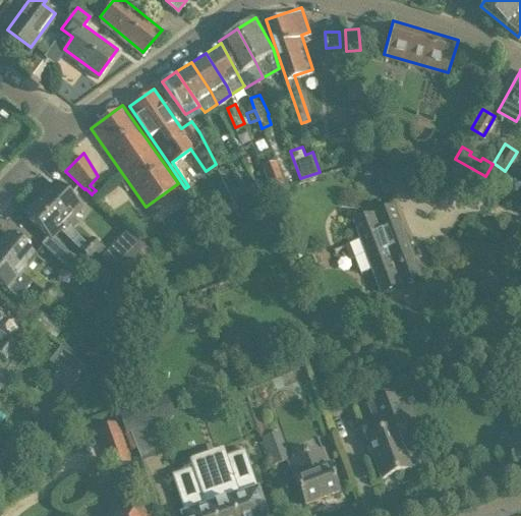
[(392,182),(382,157),(358,163),(359,171),(377,171),(382,186),(392,182)]
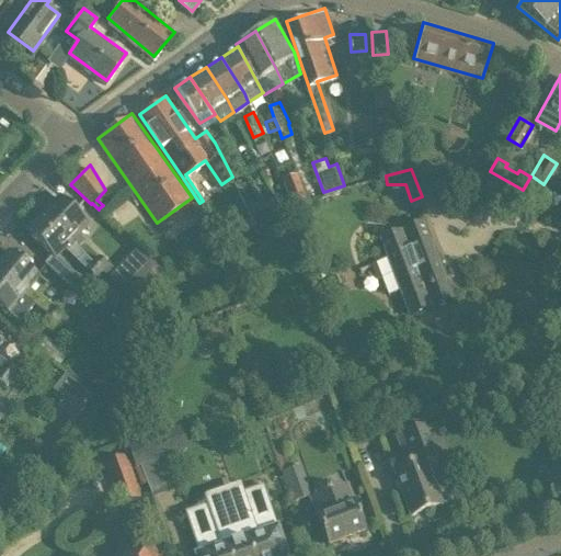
[(309,200),(297,171),(282,178),(294,206),(309,200)]
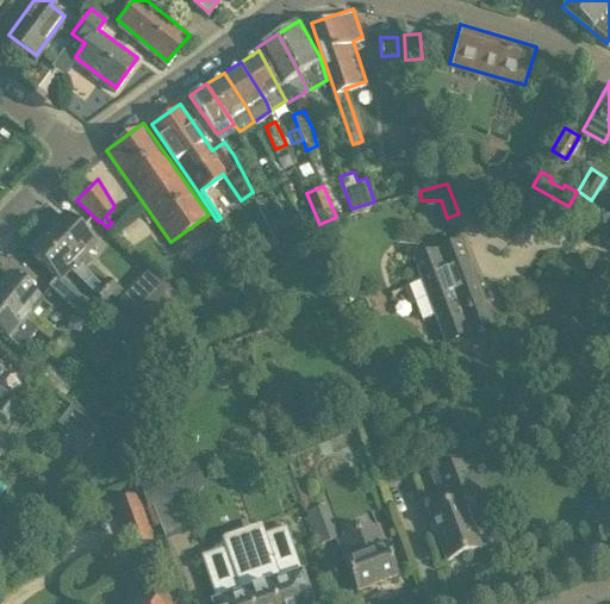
[(85,265),(92,256),(83,249),(95,237),(67,211),(49,229),(85,265)]
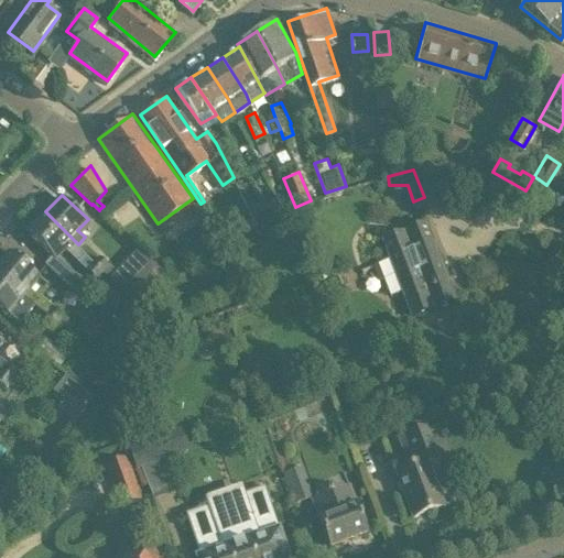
[(272,217),(284,212),(278,200),(268,206),(272,217)]
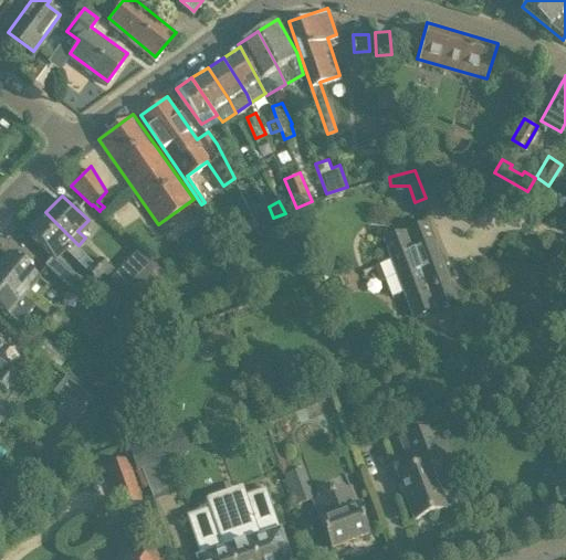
[(258,224),(264,222),(272,219),(266,208),(252,214),(258,224)]
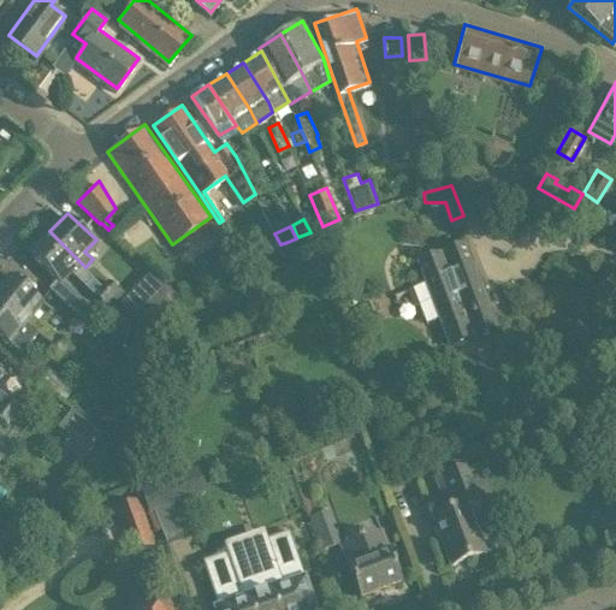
[(294,255),(326,241),(320,227),(311,232),(297,237),(296,238),(288,242),(294,255)]
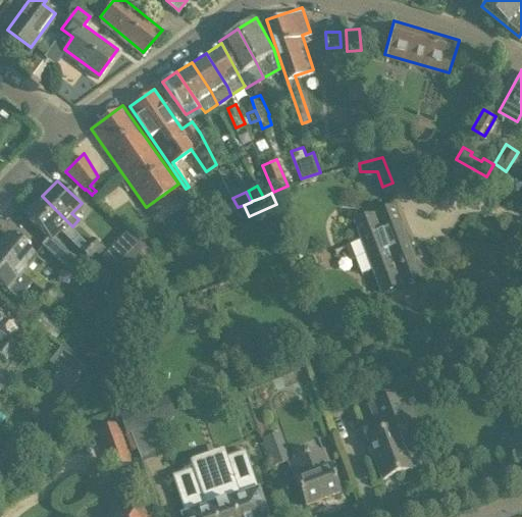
[(72,226),(42,196),(27,212),(50,236),(59,226),(66,233),(89,256),(95,250),(87,241),(72,226)]
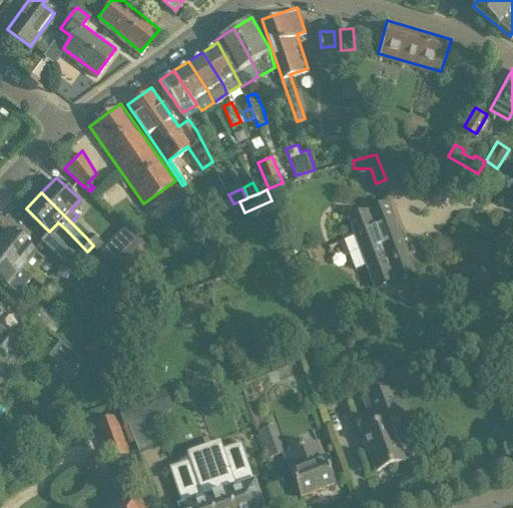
[(413,271),(386,199),(347,214),(354,232),(340,238),(345,252),(350,250),(356,267),(365,263),(374,286),(413,271)]
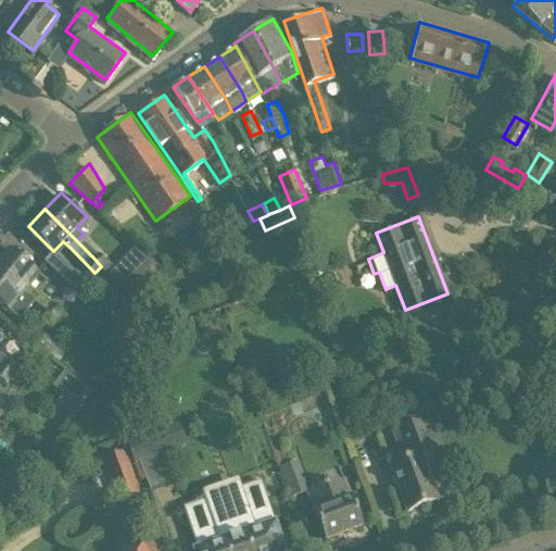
[(53,301),(40,289),(49,278),(37,268),(10,247),(0,258),(0,268),(29,295),(30,293),(47,309),(60,318),(62,321),(63,320),(58,316),(63,310),(53,301)]
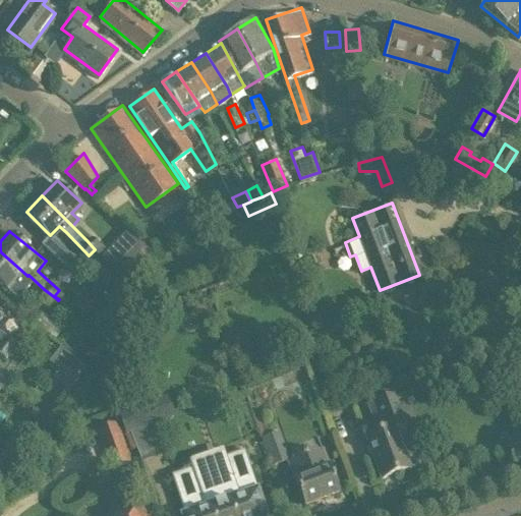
[(95,249),(101,243),(92,235),(87,240),(95,249)]
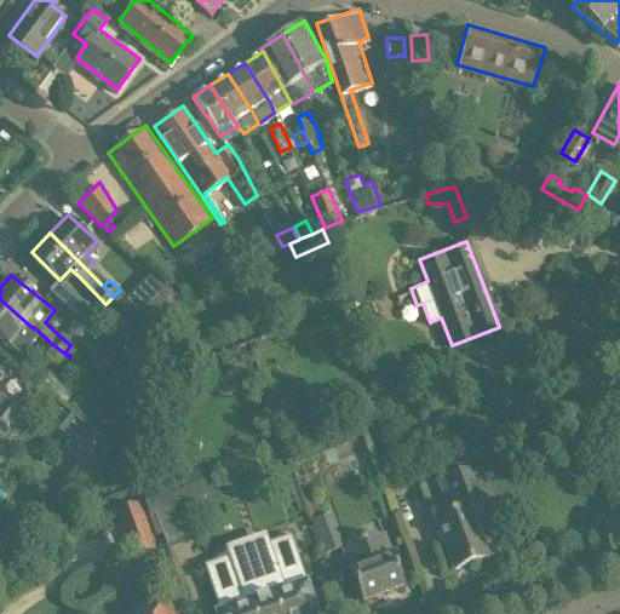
[(120,290),(113,297),(125,308),(131,302),(120,290)]
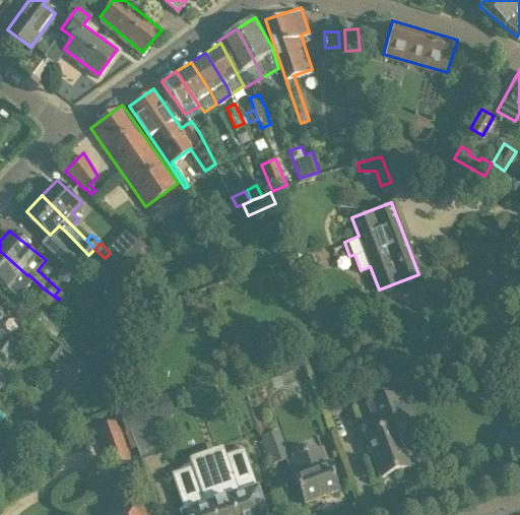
[(22,281),(27,275),(0,251),(0,280),(6,286),(15,275),(22,281)]
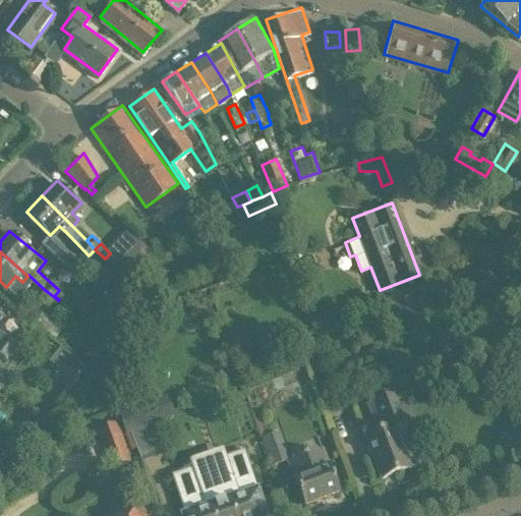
[(126,318),(126,317),(131,299),(121,290),(110,301),(113,304),(112,305),(126,318)]
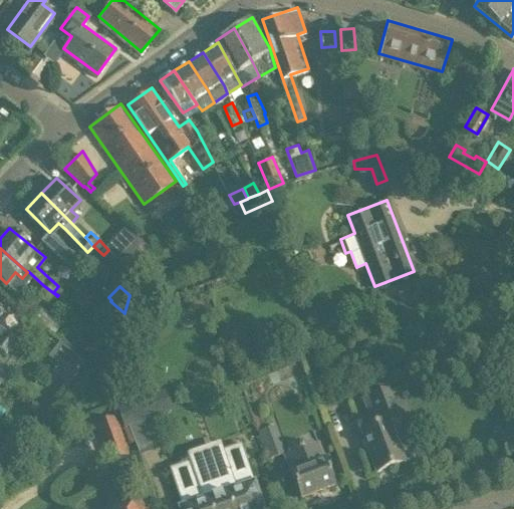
[(108,333),(121,318),(124,313),(110,301),(106,305),(114,313),(102,326),(108,333)]
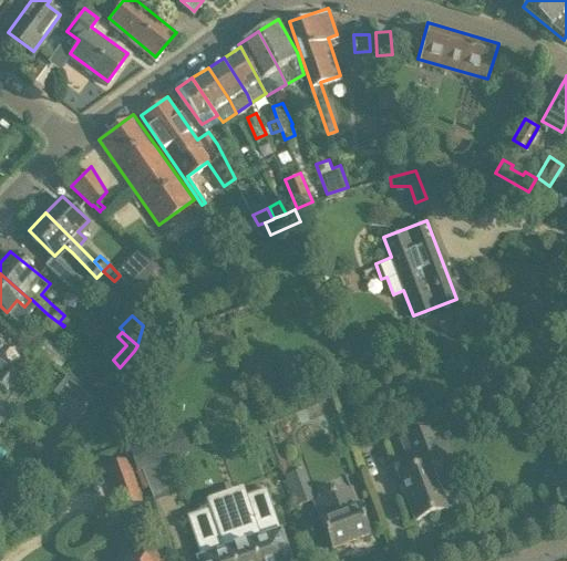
[(59,366),(69,353),(45,336),(37,349),(59,366)]
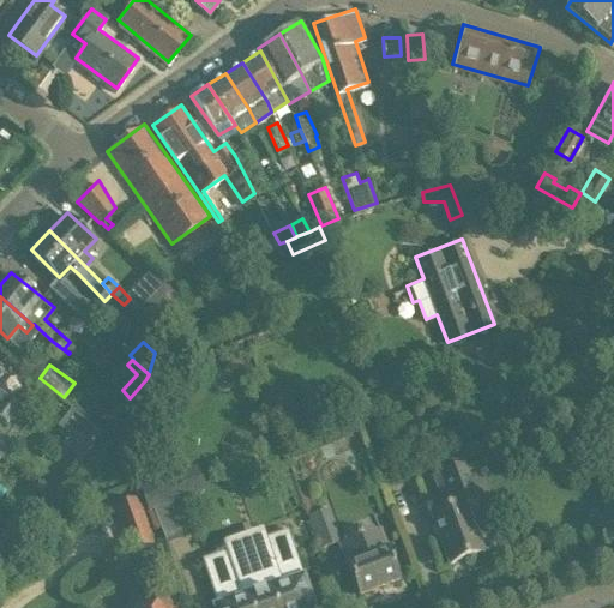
[(0,399),(13,410),(19,402),(8,393),(0,386),(0,373),(4,369),(0,366),(0,399)]
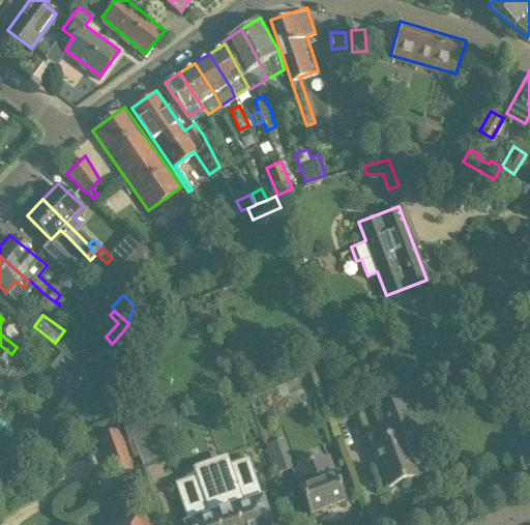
[(11,354),(0,345),(0,356),(5,361),(11,354)]
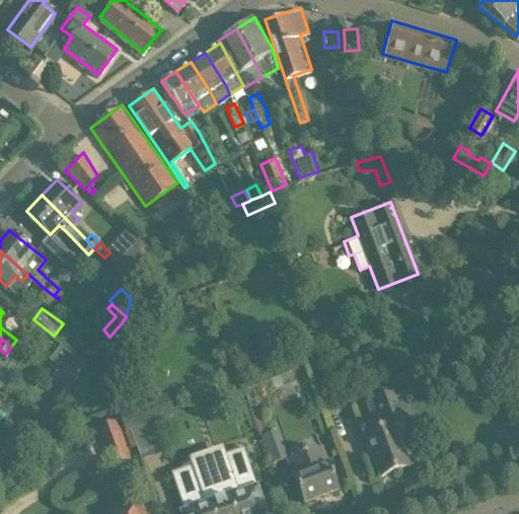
[(60,343),(50,356),(59,364),(53,372),(69,384),(75,375),(85,362),(60,343)]
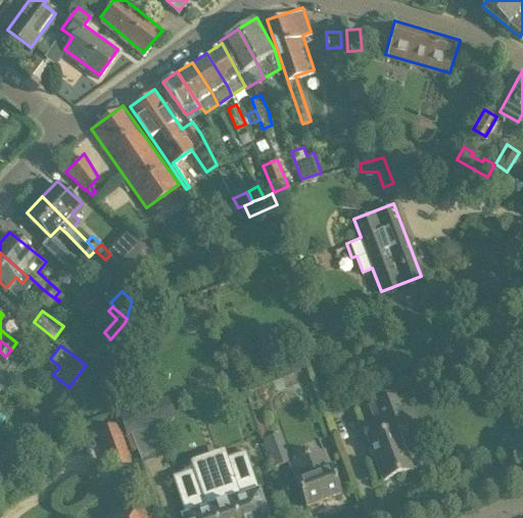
[(401,371),(370,381),(374,394),(388,390),(389,392),(407,386),(401,371)]
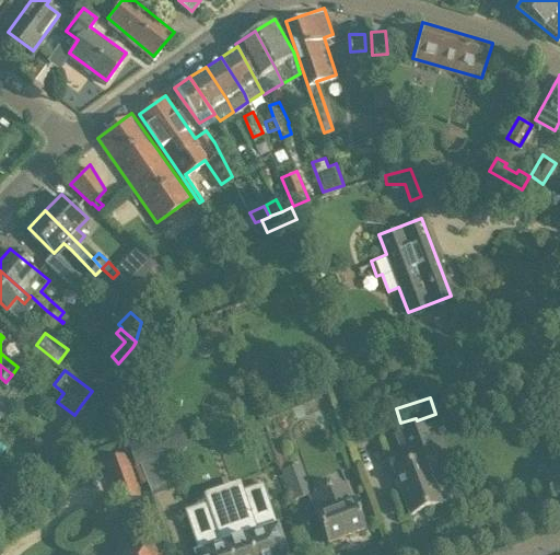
[(409,511),(441,500),(424,459),(435,454),(422,423),(395,434),(406,462),(393,466),(409,511)]
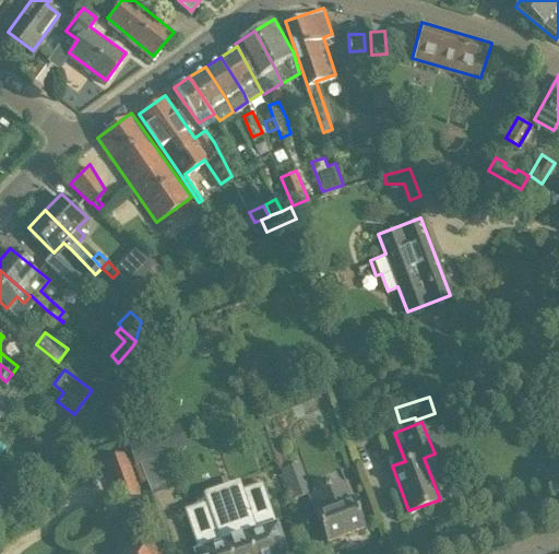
[(179,423),(128,443),(135,461),(140,460),(151,491),(176,481),(165,452),(188,445),(179,423)]
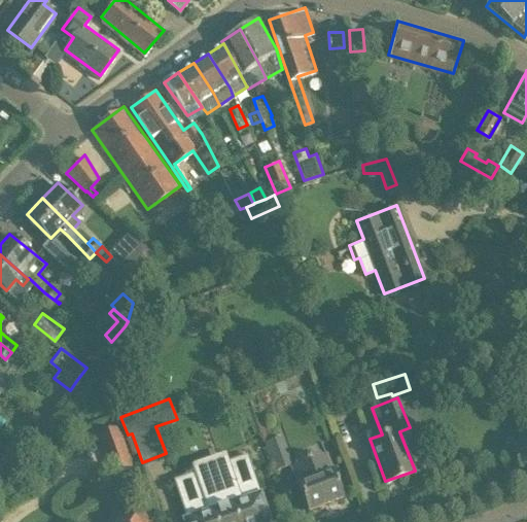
[(110,472),(132,463),(118,424),(96,432),(110,472)]
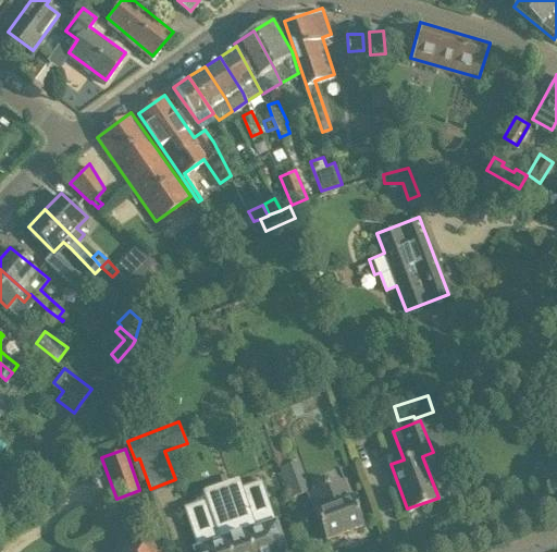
[(291,494),(310,488),(298,457),(280,465),(291,494)]
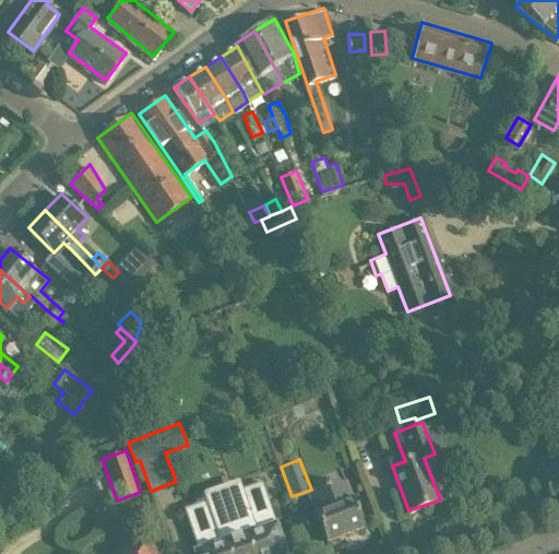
[(242,486),(240,479),(202,491),(205,499),(183,507),(198,547),(193,550),(194,553),(287,553),(263,483),(262,483),(261,480),(242,486)]
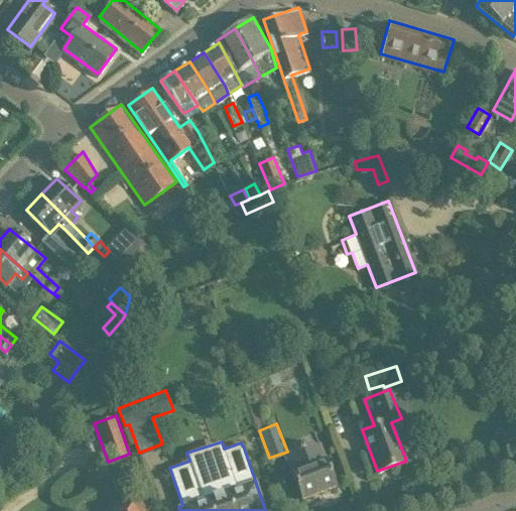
[(336,487),(318,441),(312,443),(312,441),(289,451),(296,470),(291,472),(301,499),(336,487)]
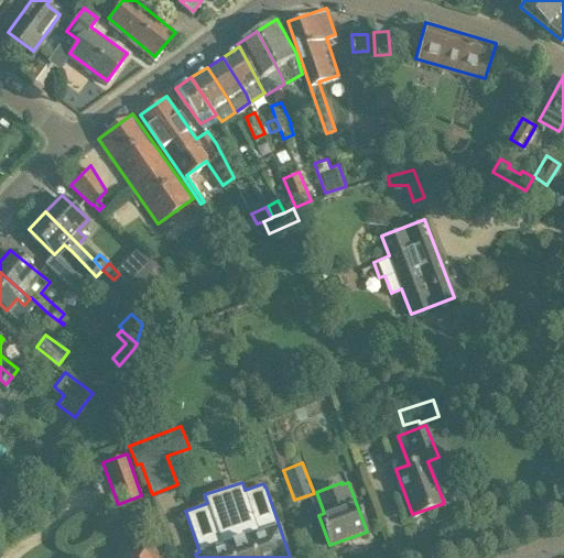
[(162,557),(159,545),(126,557),(162,557)]
